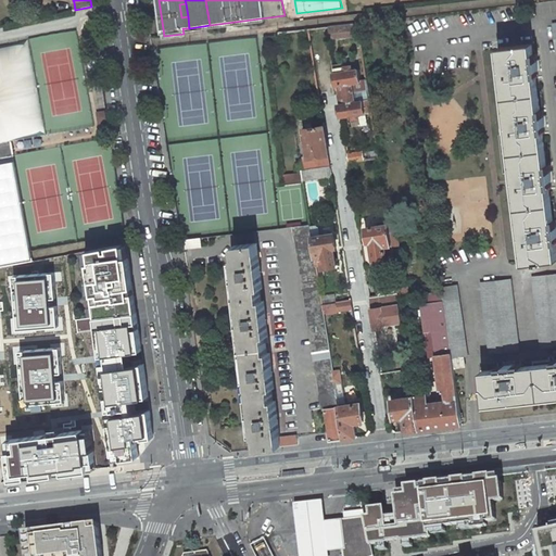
[(350,36),(359,35),(357,23),(348,24),(350,36)]
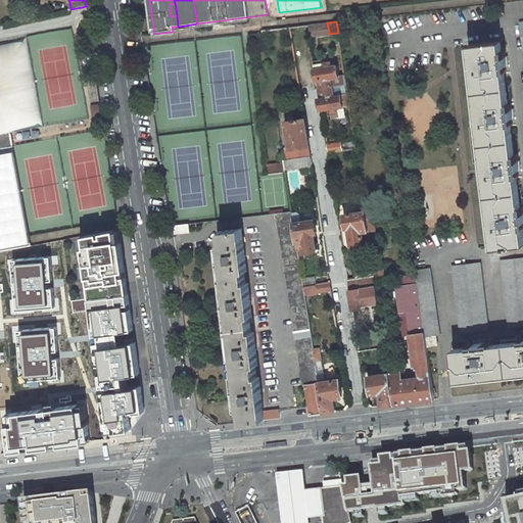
[(327,22),(308,26),(311,36),(329,34),(327,22)]
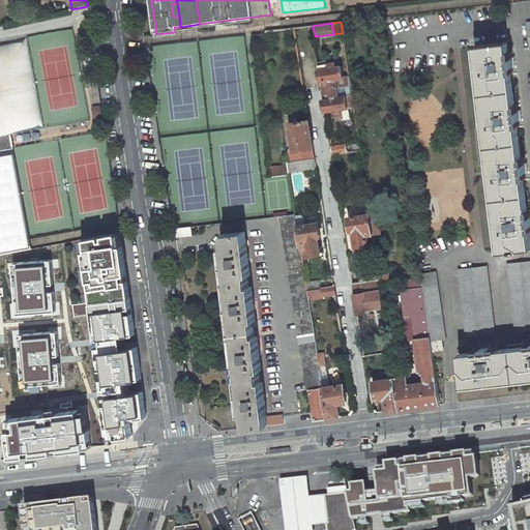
[(507,41),(475,46),(500,252),(529,247),(529,237),(529,232),(529,209),(527,210),(523,179),(526,179),(526,172),(529,171),(528,163),(525,163),(524,157),(521,157),(517,127),(520,126),(519,119),(523,119),(522,110),(518,110),(518,105),(514,105),(510,74),(513,74),(512,66),(516,65),(514,57),(511,57),(511,52),(508,52),(507,41)]
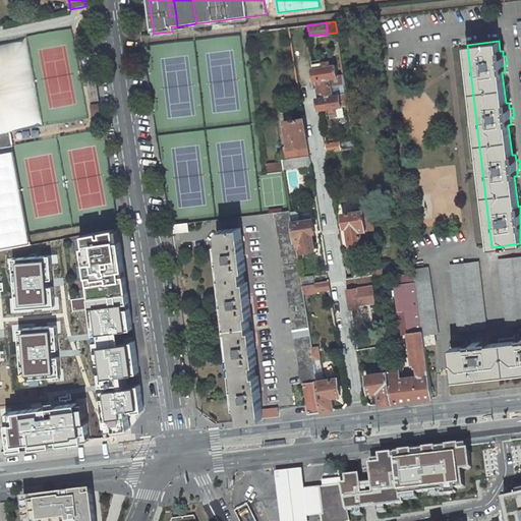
[(317,79),(320,89),(345,84),(343,74),(339,75),(337,64),(330,65),(330,61),(324,62),(324,60),(313,62),(314,68),(313,69),(314,78),(315,79),(317,79)]
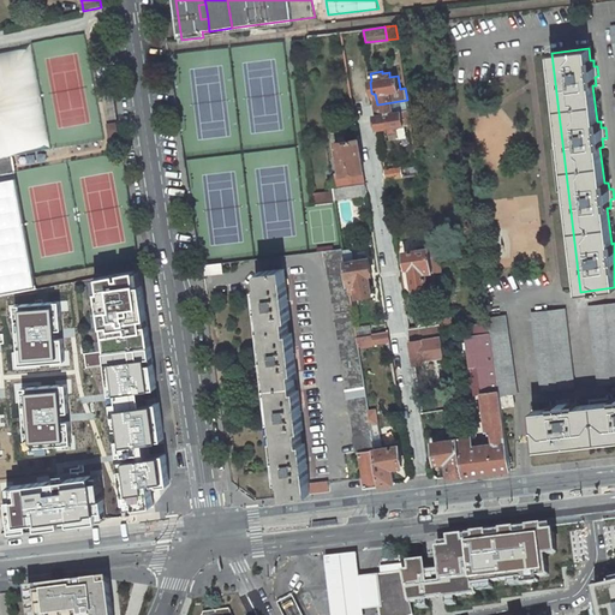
[(407,100),(377,105),(378,115),(376,115),(375,117),(377,127),(378,129),(389,127),(390,132),(398,131),(398,126),(411,124),(407,100)]
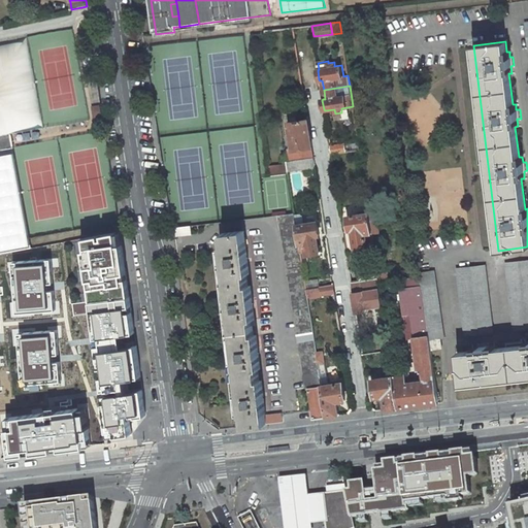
[(314,158),(308,120),(289,123),(292,149),(289,150),(291,161),(314,158)]
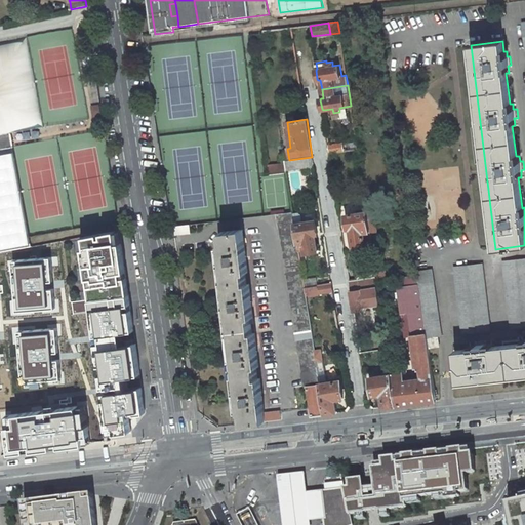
[(0,149),(12,148),(10,132),(0,133),(0,149)]
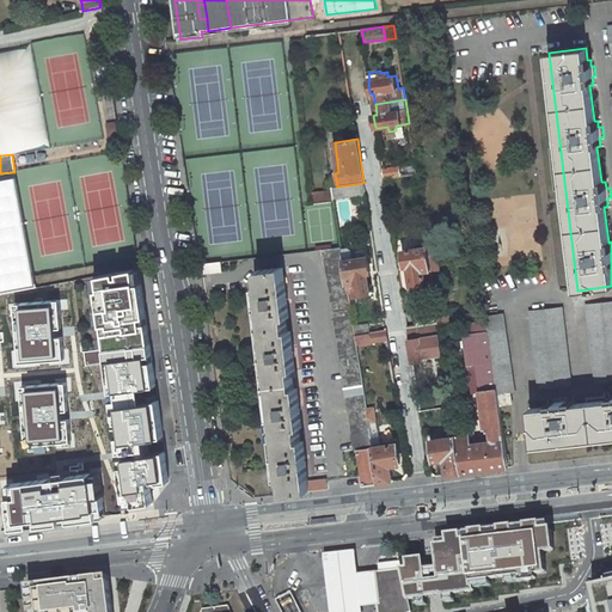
[(399,166),(383,169),(385,178),(402,176),(399,166)]
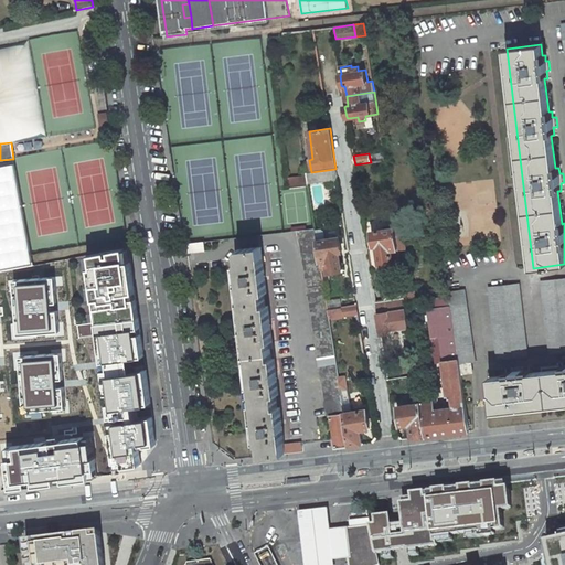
[(336,169),(311,172),(306,173),(307,176),(308,184),(338,180),(336,169)]
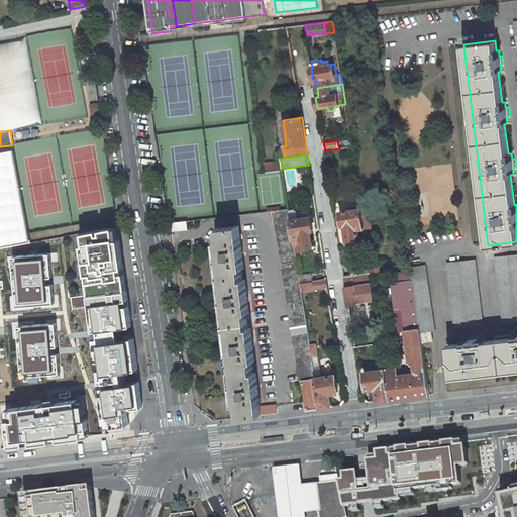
[(282,171),(282,169),(281,161),(266,163),(267,173),(282,171)]
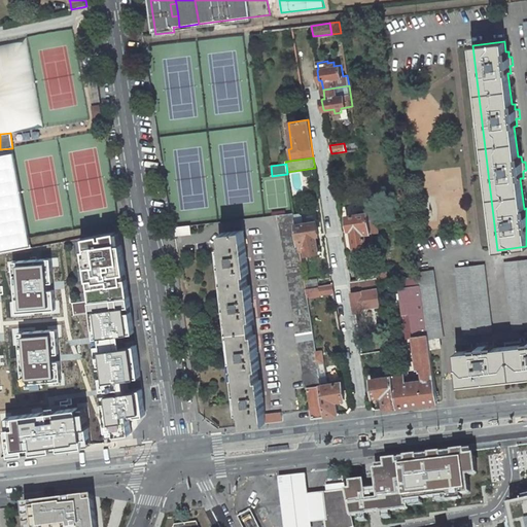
[(371,232),(379,231),(376,212),(369,213),(371,232)]
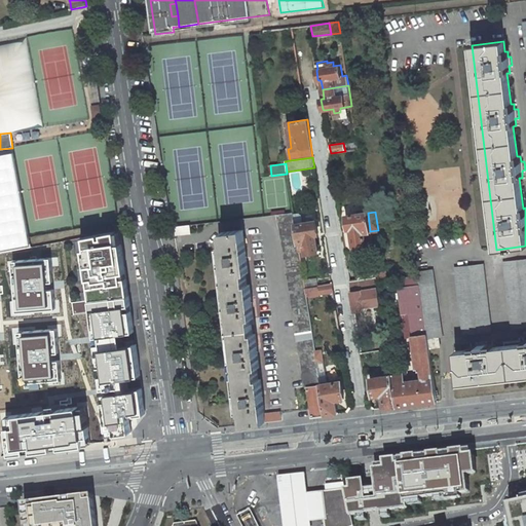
[(277,215),(304,386),(307,386),(320,384),(316,363),(315,351),(307,297),(305,288),(299,251),(294,218),(293,213),(277,215)]
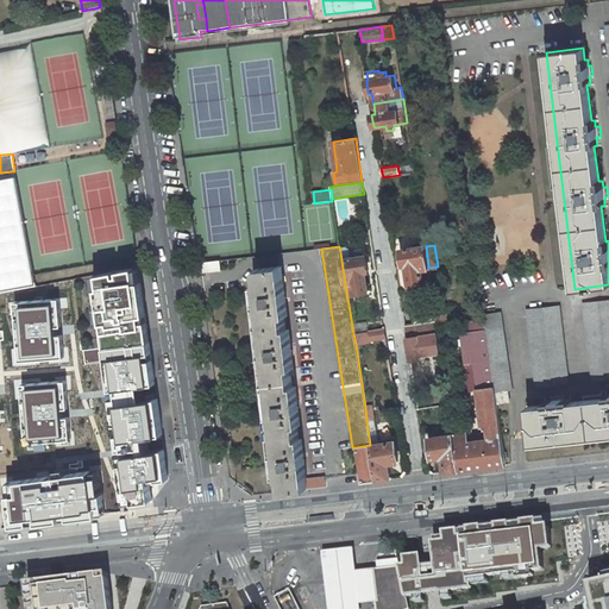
[(428,268),(426,246),(402,250),(405,265),(407,265),(409,284),(424,282),(424,280),(429,278),(428,268)]
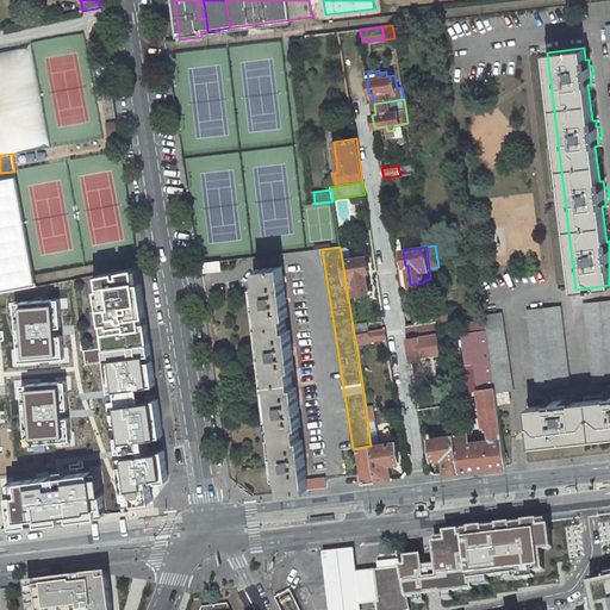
[(367,272),(369,272),(367,256),(350,259),(349,251),(341,253),(347,291),(355,290),(355,293),(369,292),(367,272)]
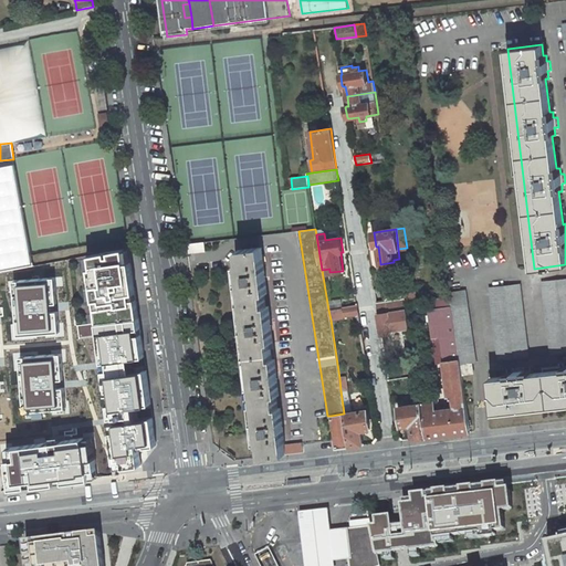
[(189,243),(190,253),(206,251),(205,242),(189,243)]
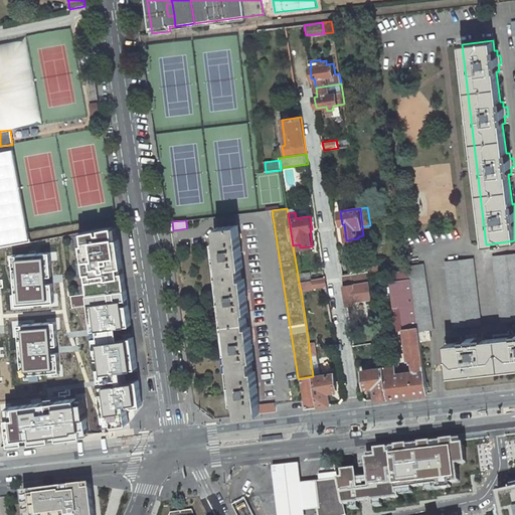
[(126,279),(125,275),(121,276),(121,270),(124,270),(117,223),(111,222),(81,228),(84,244),(81,244),(83,264),(84,271),(87,285),(88,292),(88,295),(91,295),(109,292),(123,291),(122,280),(126,279)]
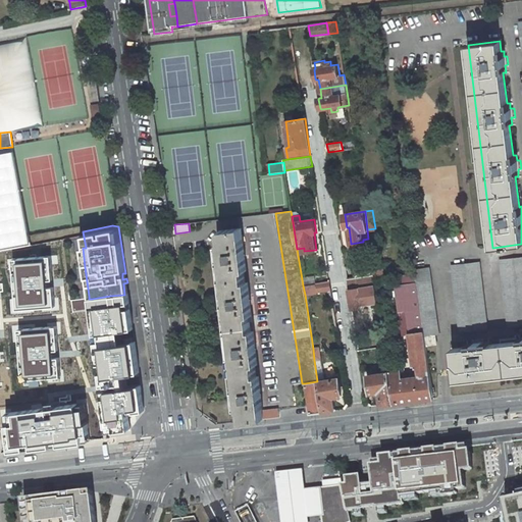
[(247,271),(242,228),(220,230),(221,243),(220,243),(240,410),(241,410),(242,421),(264,419),(259,376),(256,376),(255,365),(257,365),(253,331),(251,331),(249,316),(252,316),(248,282),(246,282),(244,271),(247,271)]
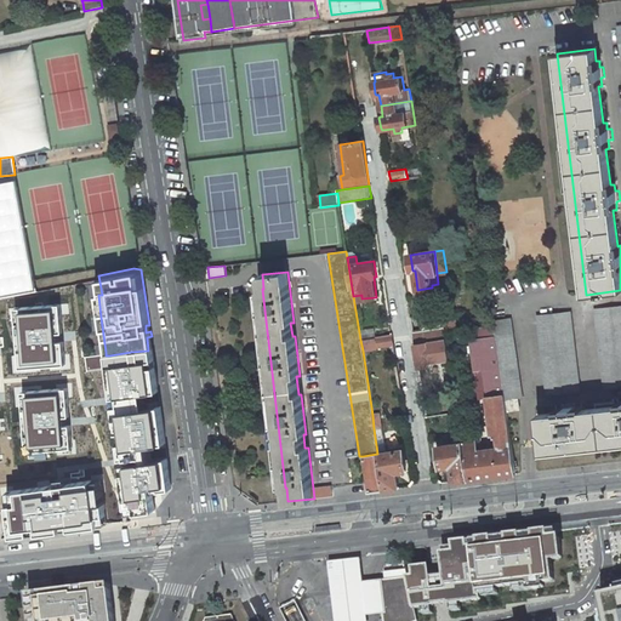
[(13,302),(18,364),(63,360),(58,300),(13,302)]
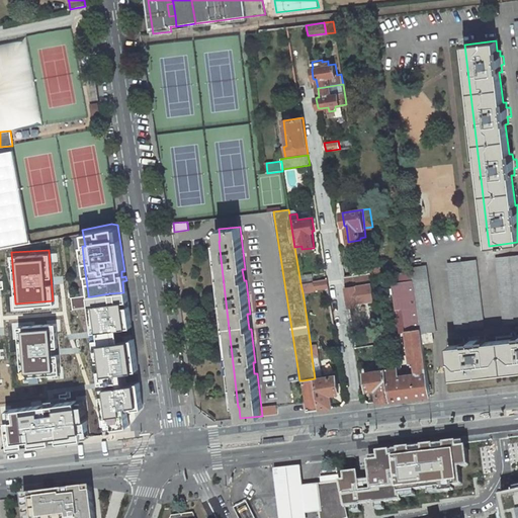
[(517,322),(517,255),(497,258),(504,324),(517,322)]
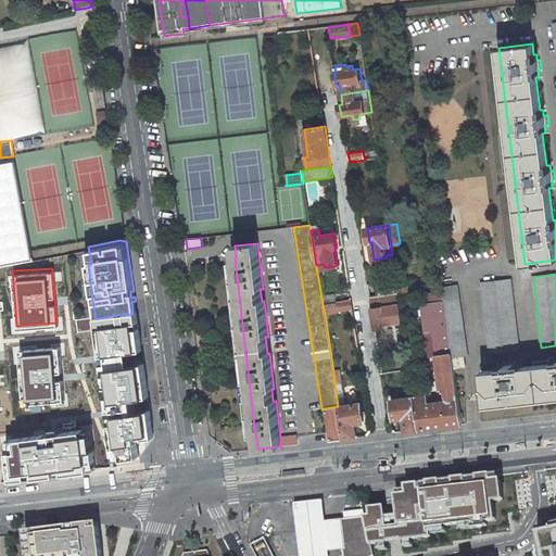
[(519,350),(512,279),(481,282),(490,353),(519,350)]
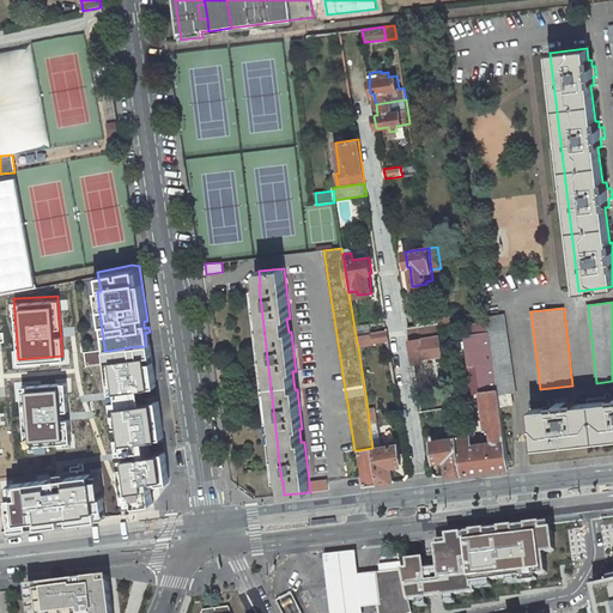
[(439,322),(438,316),(438,314),(417,316),(419,326),(439,322)]
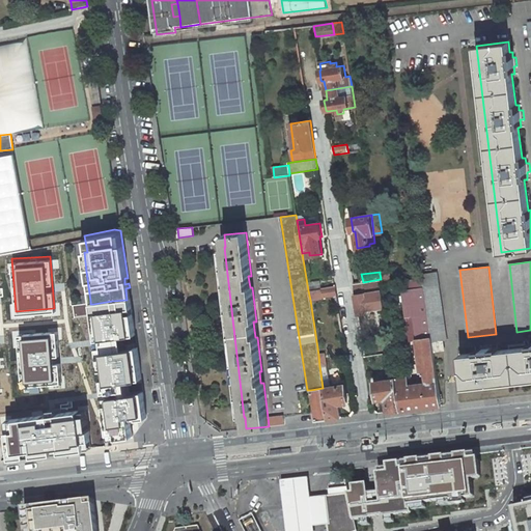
[(423,287),(428,316),(431,342),(443,340),(447,340),(437,272),(422,274),(423,278),(422,278),(423,287)]
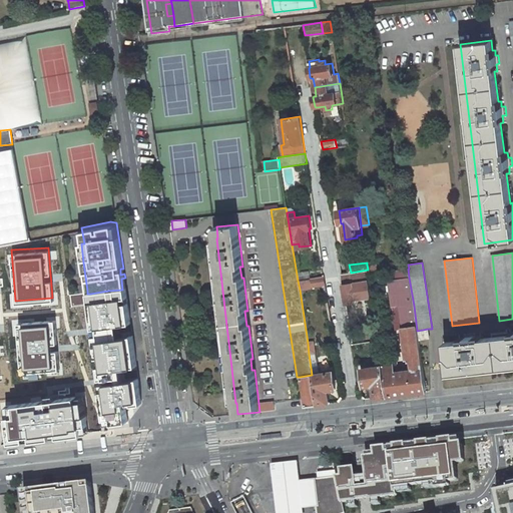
[(380,273),(378,264),(367,265),(368,270),(369,275),(380,273)]
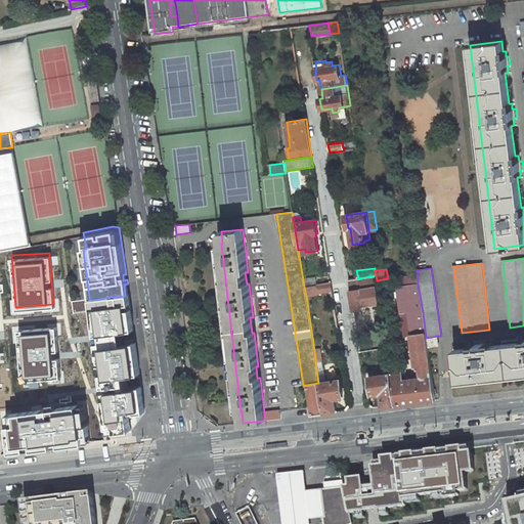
[(418,284),(417,274),(396,277),(397,286),(418,284)]
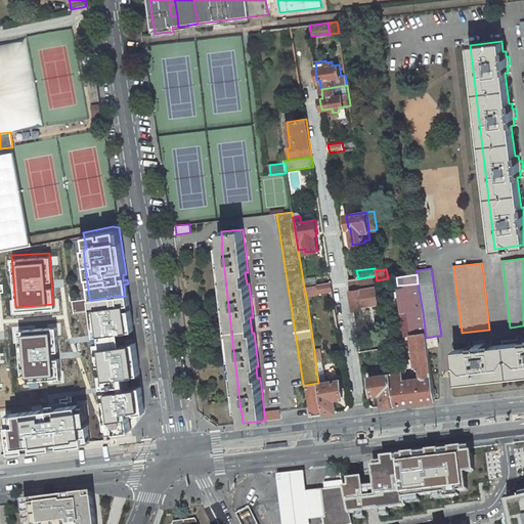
[(349,280),(350,289),(377,284),(377,280),(376,275),(358,278),(349,280)]
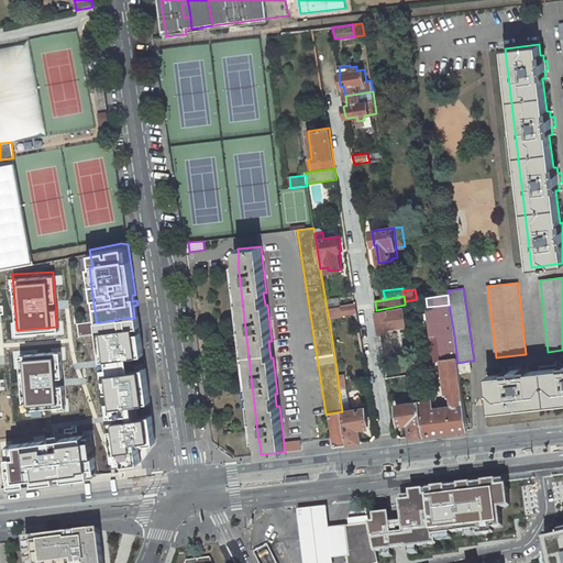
[(329,318),(331,318),(357,312),(356,304),(327,308),(329,318)]
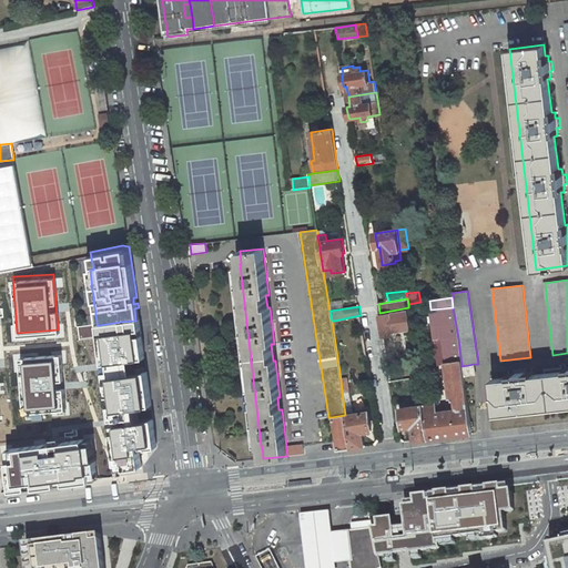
[(458,338),(453,307),(430,310),(435,342),(458,338)]
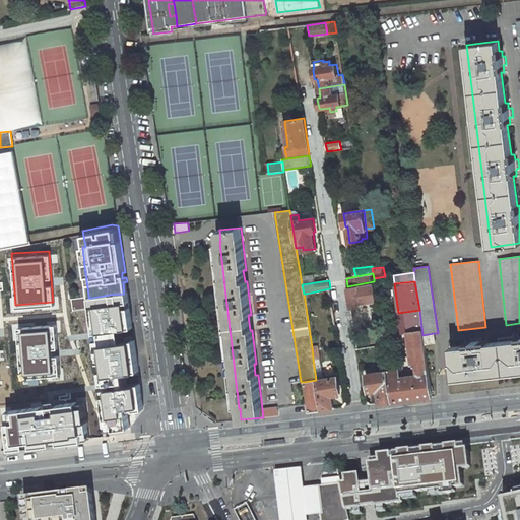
[(95,329),(129,325),(124,294),(91,298),(95,329)]
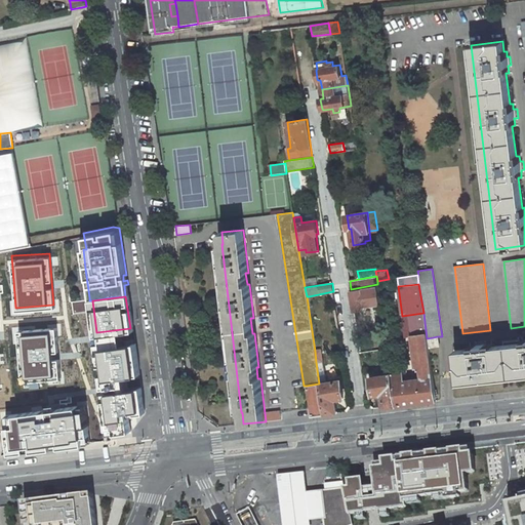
[(427,338),(423,313),(402,316),(405,336),(411,335),(416,371),(422,370),(423,378),(417,379),(420,403),(437,401),(429,348),(427,338)]
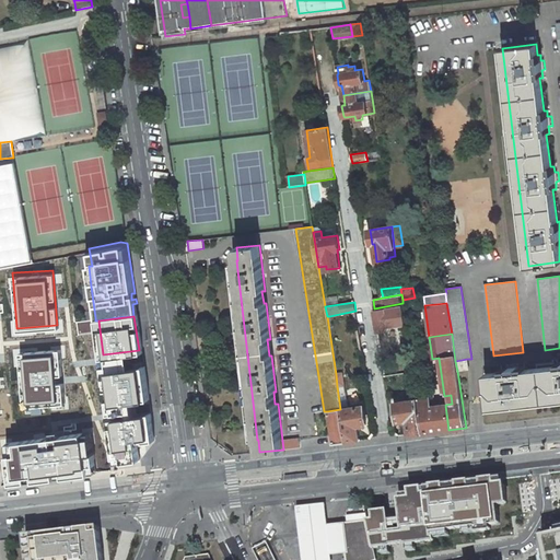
[(20,351),(24,404),(62,400),(59,349),(20,351)]
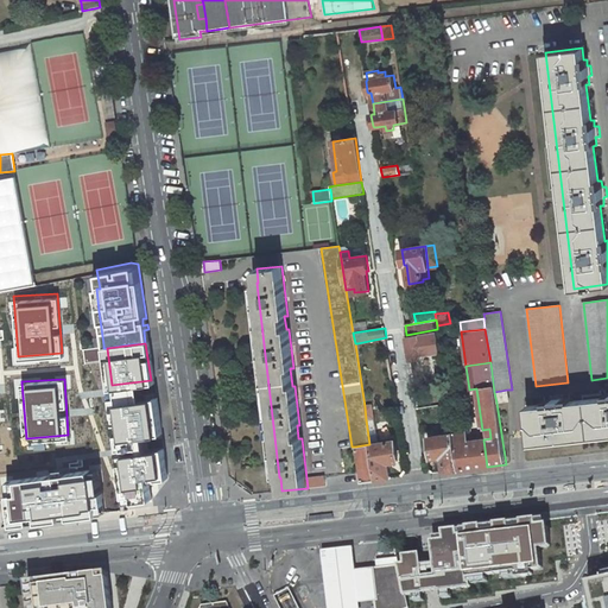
[(507,390),(494,392),(496,403),(508,400),(507,390)]
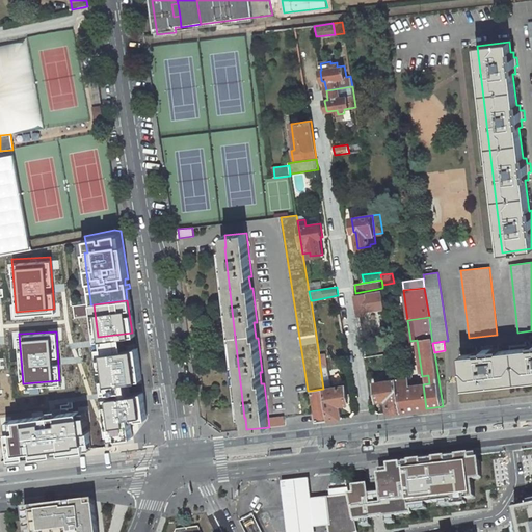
[(461,355),(464,388),(531,379),(531,344),(529,345),(530,348),(499,351),(499,348),(490,349),(490,346),(481,347),(482,350),(476,351),(477,354),(461,355)]
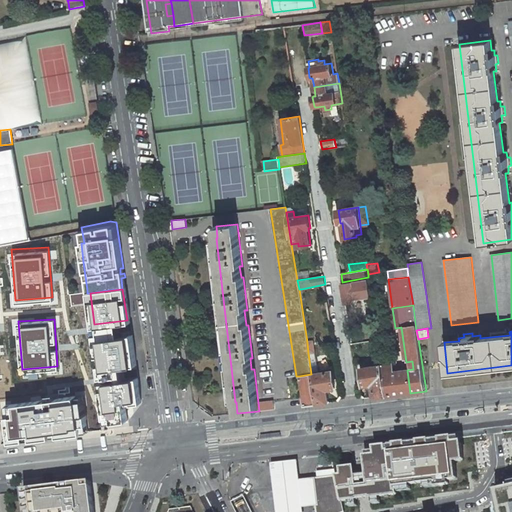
[(94,336),(98,368),(135,363),(132,332),(94,336)]
